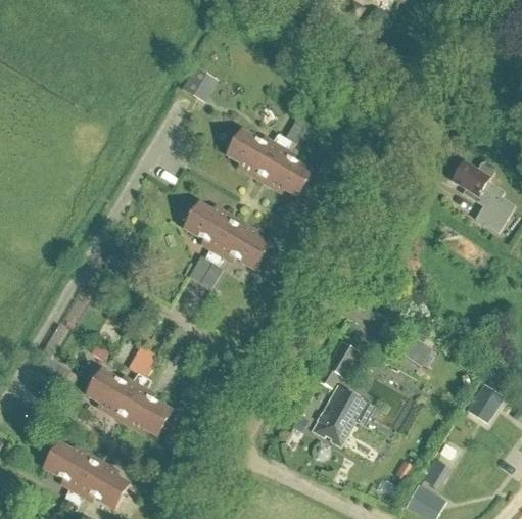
[(181,89),(204,103),(218,81),(195,66),(181,89)]
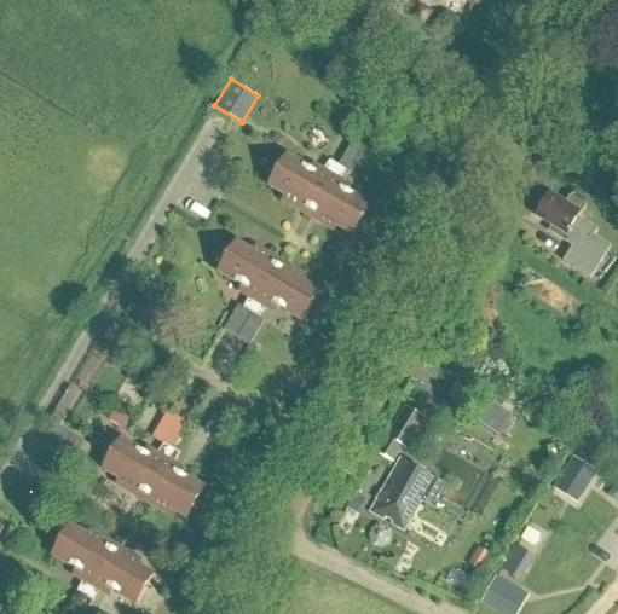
[(352,137),(338,162),(352,171),(367,145),(352,137)]
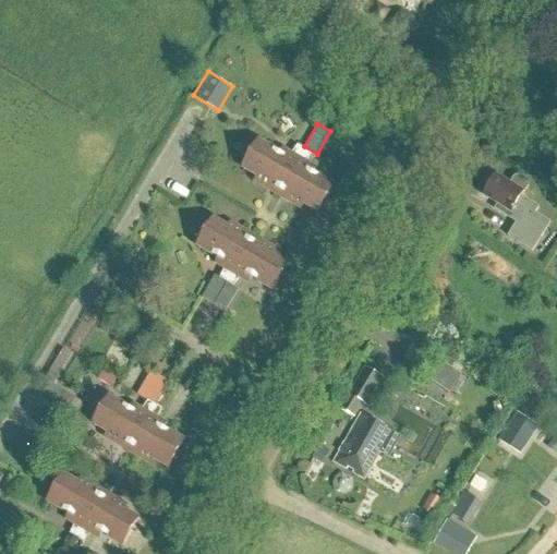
[(302,147),(295,143),(287,156),(257,140),(241,166),(256,175),(254,178),(265,184),(264,185),(276,193),(302,147)]
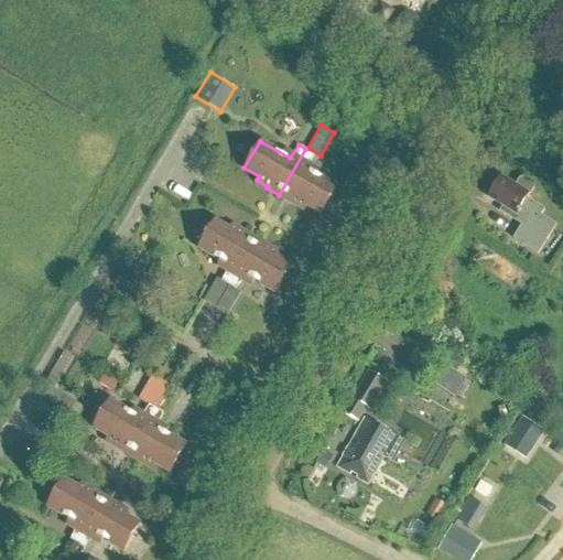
[(305,149),(279,195),(291,202),(291,201),(302,207),(304,203),(318,212),(335,184),(305,168),(313,153),(305,149)]
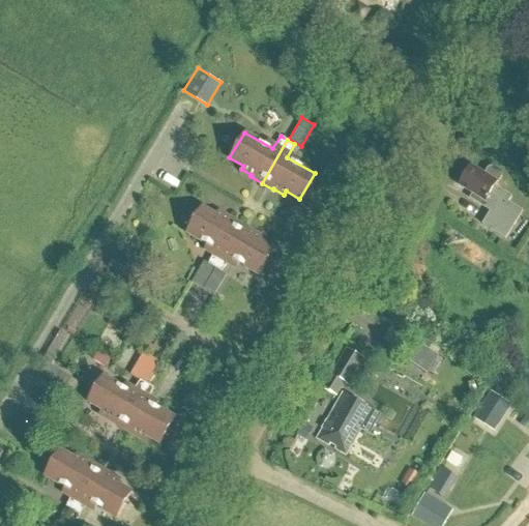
[(469,165),(458,183),(472,193),(470,197),(490,209),(481,224),(505,238),(523,209),(508,201),(512,196),(494,184),(499,174),(499,170),(491,166),(487,167),(482,173),(469,165)]
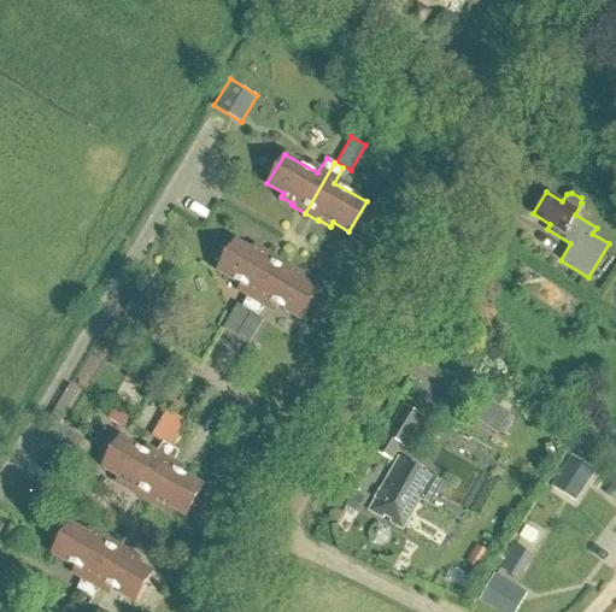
[(248,310),(279,259),(265,251),(264,252),(252,246),(251,249),(234,240),(217,270),(248,289),(241,305),(248,310)]
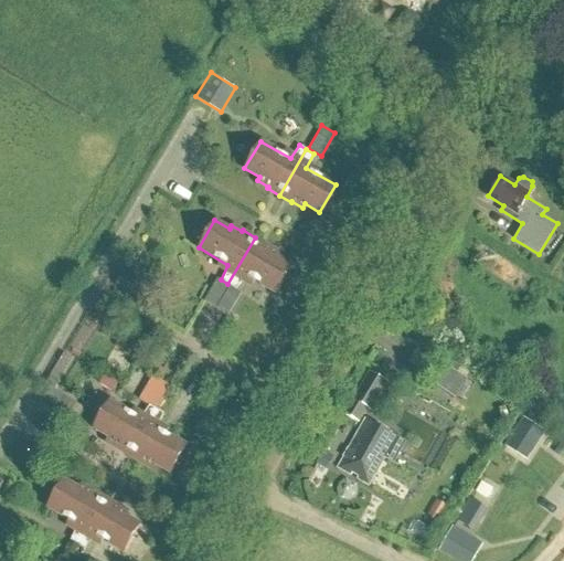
[(255,237),(227,284),(235,287),(244,274),(274,292),(289,264),(275,255),(277,252),(266,245),(267,244),(255,237)]
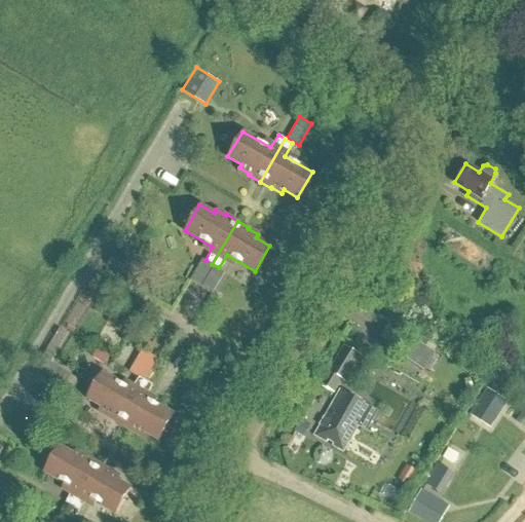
[(224,270),(219,267),(212,264),(201,284),(213,290),(224,270)]
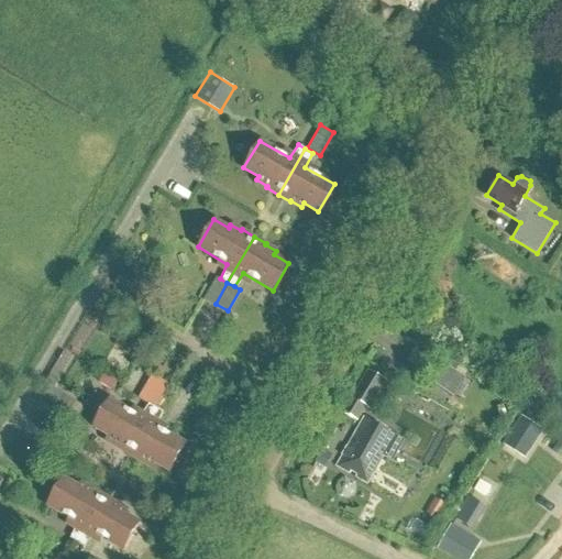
[(465,375),(455,370),(454,369),(456,364),(443,355),(440,360),(428,379),(453,395),(465,375)]
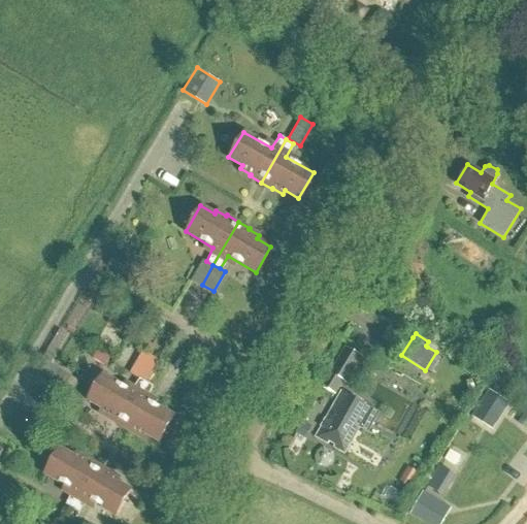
[(343,346),(336,358),(320,385),(334,393),(342,379),(347,382),(362,357),(343,346)]
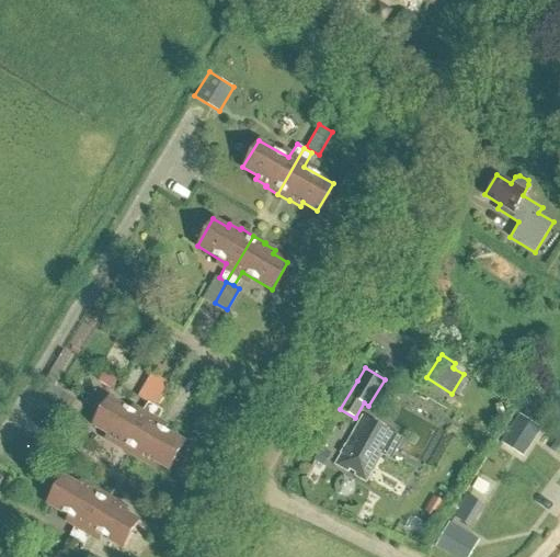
[(151,371),(137,395),(153,405),(168,381),(151,371)]
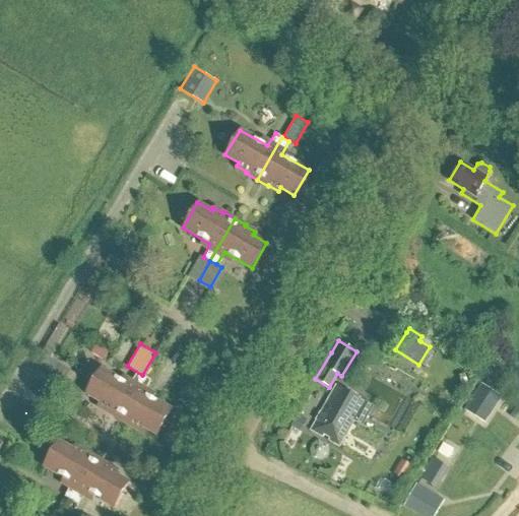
[(370,362),(386,371),(396,352),(380,343),(370,362)]
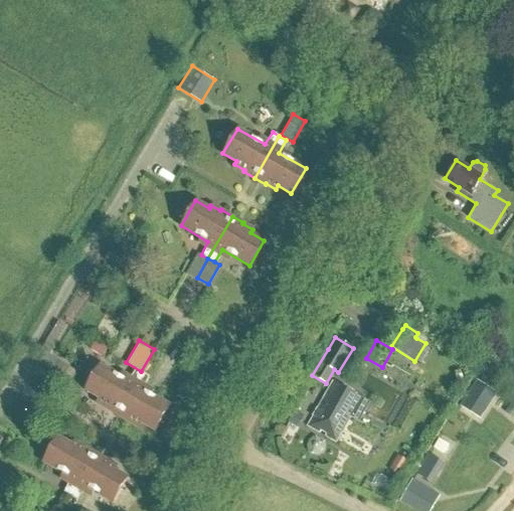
[(117,413),(141,371),(135,367),(127,380),(100,364),(86,389),(99,397),(97,400),(107,406),(106,407),(117,413)]
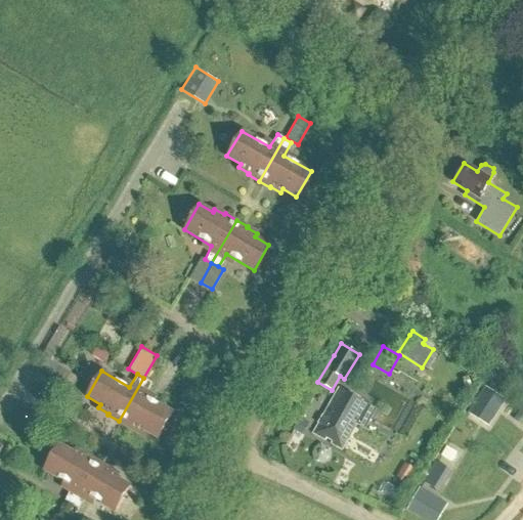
[(143,378),(119,421),(130,428),(130,426),(140,432),(142,429),(156,437),(171,412),(143,395),(150,382),(143,378)]
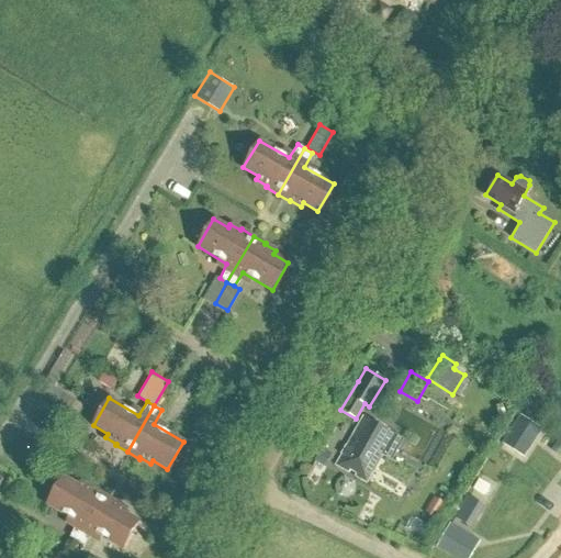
[(541,426),(519,412),(507,432),(529,446),(541,426)]
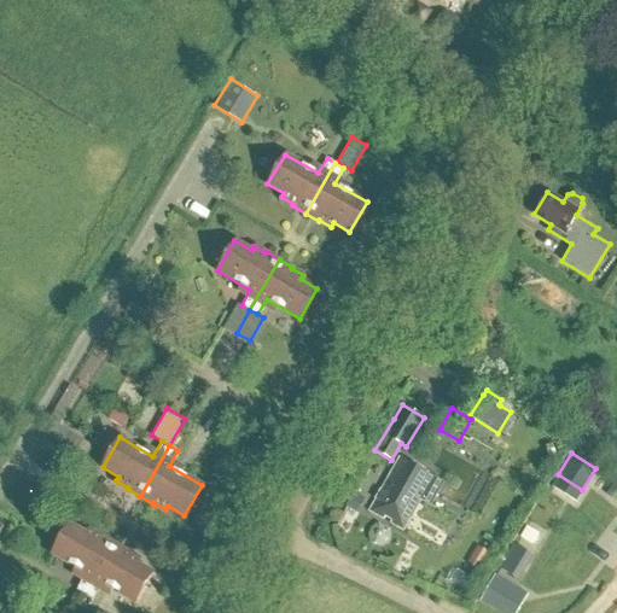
[(425,472),(397,456),(368,508),(402,527),(418,498),(412,495),(425,472)]
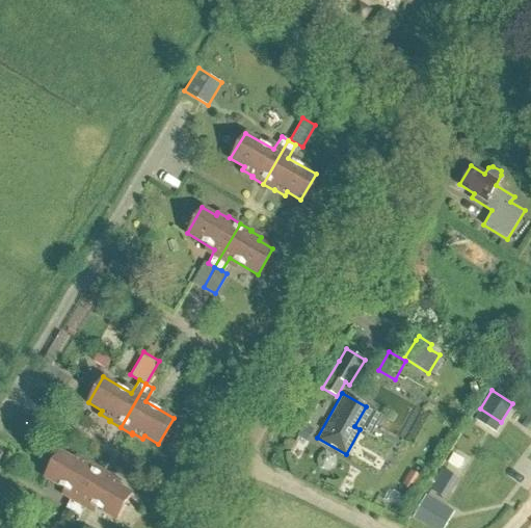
[(530,417),(527,415),(521,424),(530,430),(530,428),(530,417)]
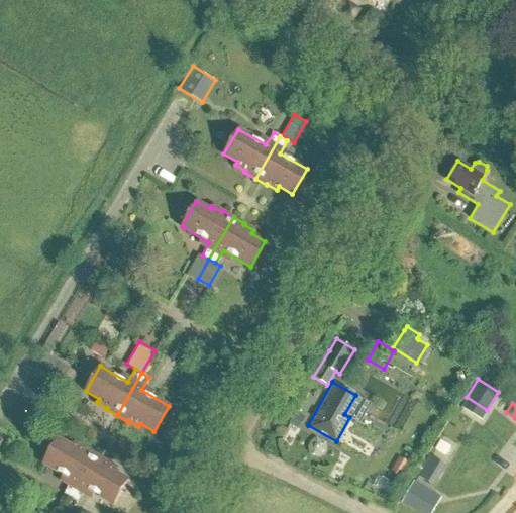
[(296,410),(289,421),(297,427),(304,415),(296,410)]
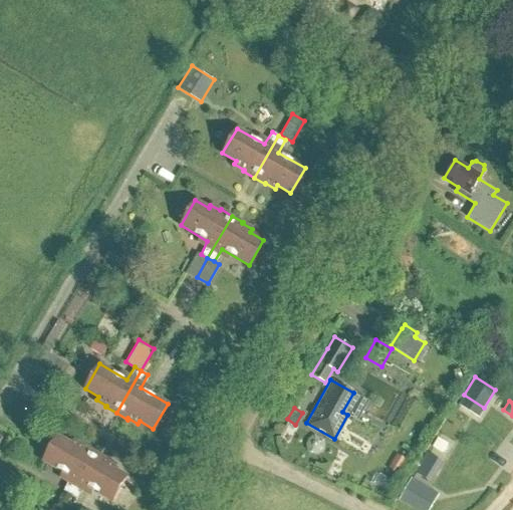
[(416,415),(411,425),(427,432),(431,421),(416,415)]
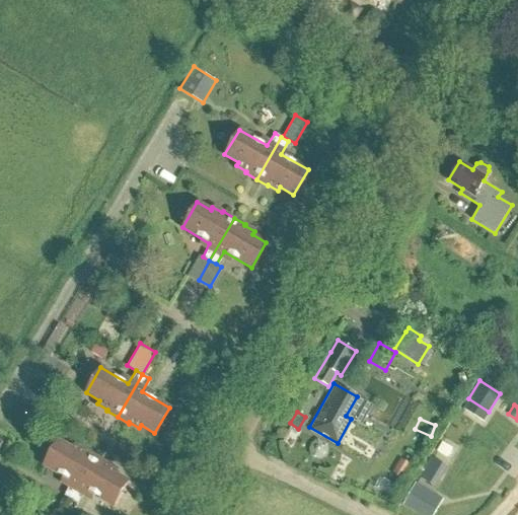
[(58,439),(43,464),(70,481),(64,494),(70,498),(95,455),(84,449),(83,450),(73,444),(72,447),(58,439)]
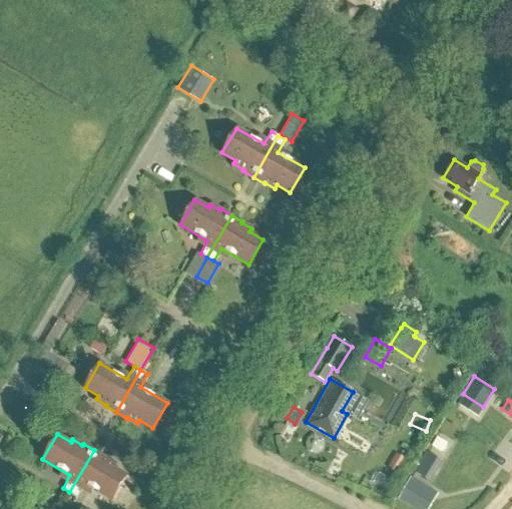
[(94,450),(69,492),(75,496),(84,484),(111,499),(125,474),(112,466),(114,463),(104,457),(105,456),(94,450)]
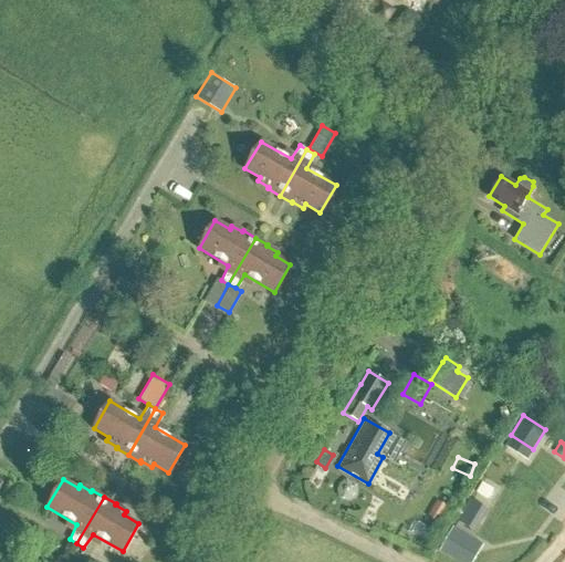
[(438,521),(448,505),(437,498),(427,513),(438,521)]
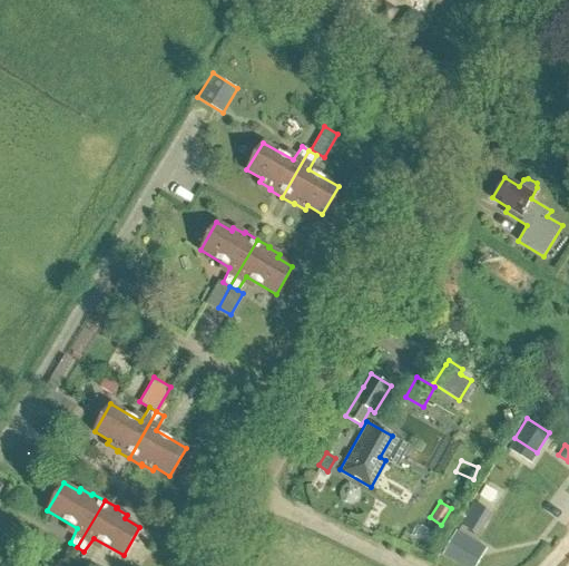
[(455,528),(441,553),(464,565),(474,565),(487,547),(455,528)]
